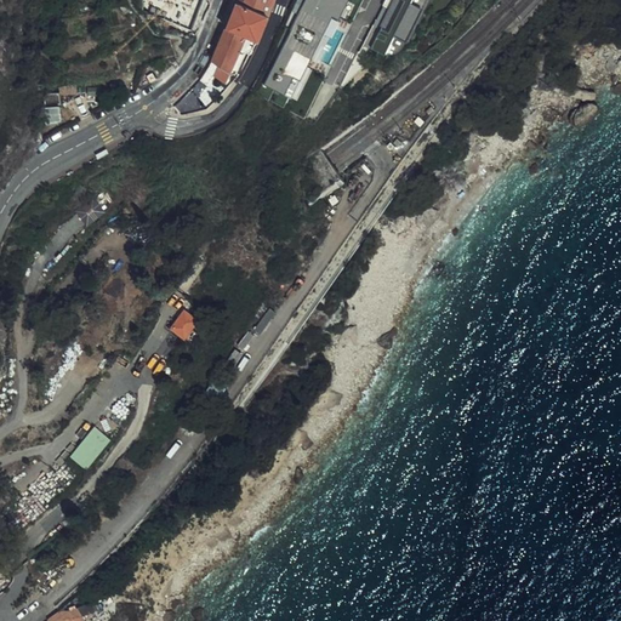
[(142,0),(144,9),(189,27),(199,0),(142,0)]
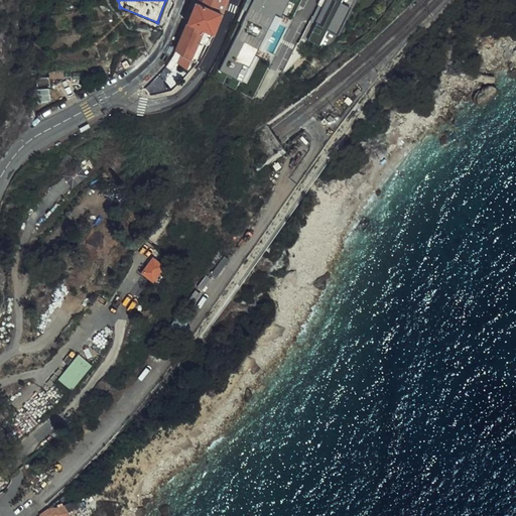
[(196,0),(192,0),(185,21),(210,30),(219,9),(196,0)]
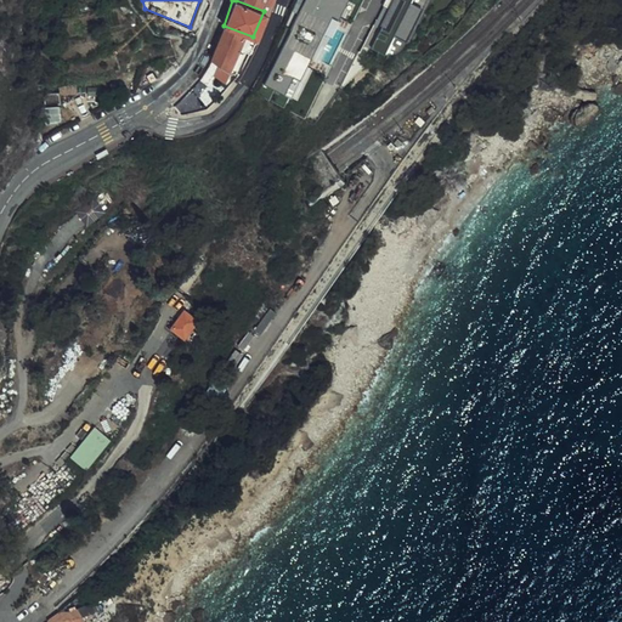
[(236,0),(264,11),(267,0),(236,0)]
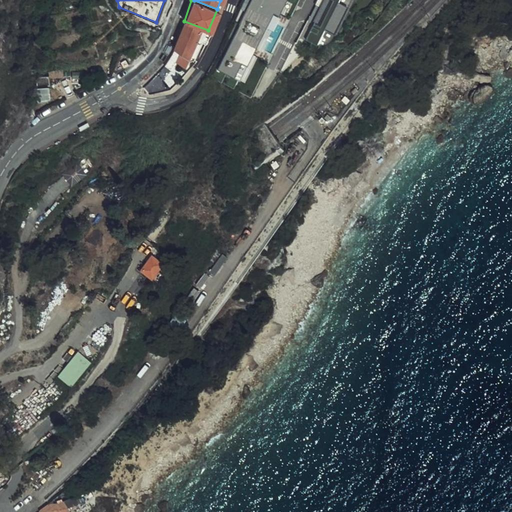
[(252,0),(217,69),(255,88),(299,0),(252,0)]
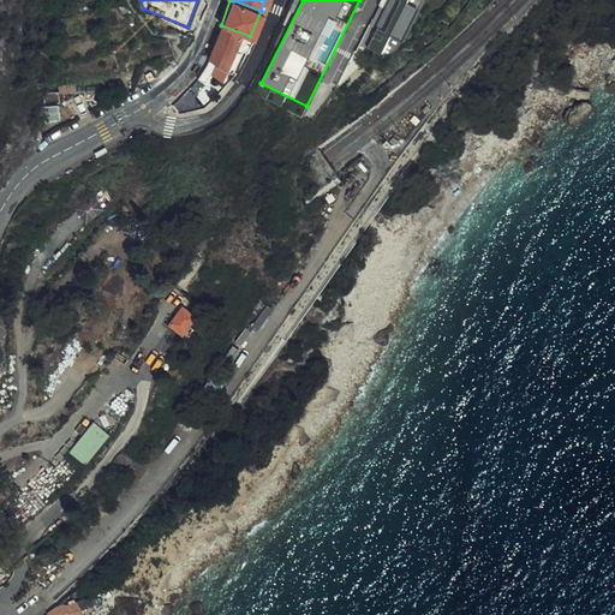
[(382,0),(360,45),(382,55),(390,37),(402,43),(423,0),(382,0)]
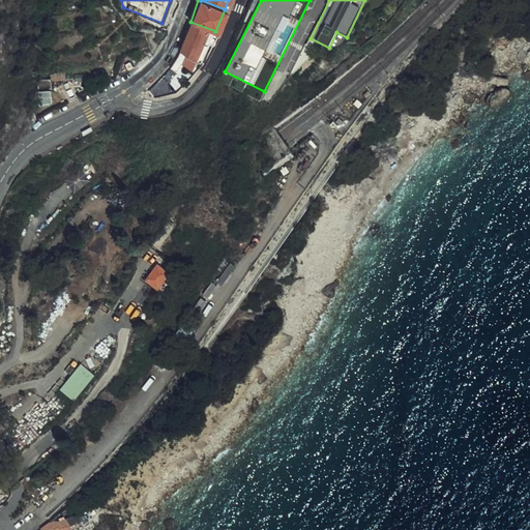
[(177,47),(168,64),(173,68),(179,59),(188,66),(194,57),(202,38),(206,39),(209,41),(215,31),(190,22),(188,22),(177,47)]
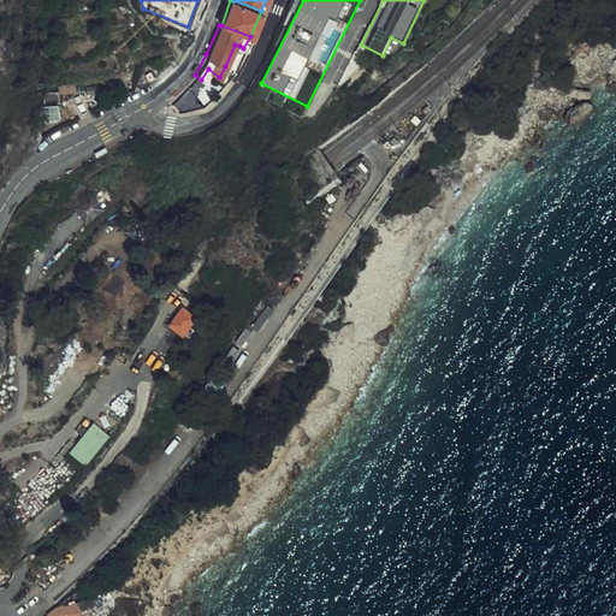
[(235,45),(225,66),(240,46),(235,45)]
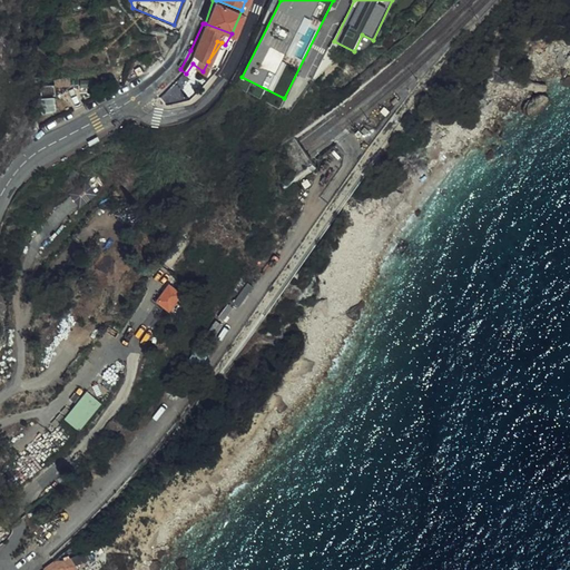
[(60,71),(45,74),(46,82),(61,80),(60,71)]
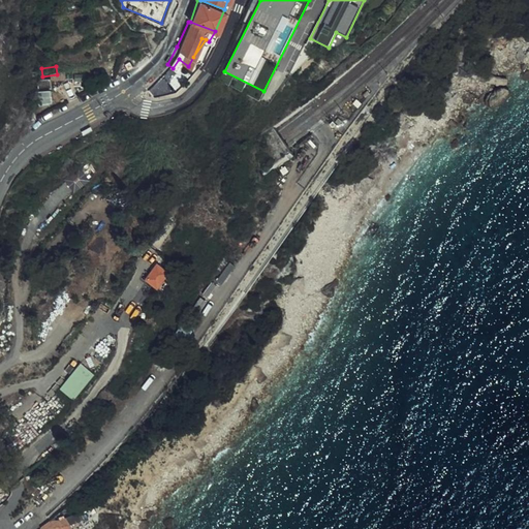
[(41,75),(29,78),(30,87),(43,85),(41,75)]
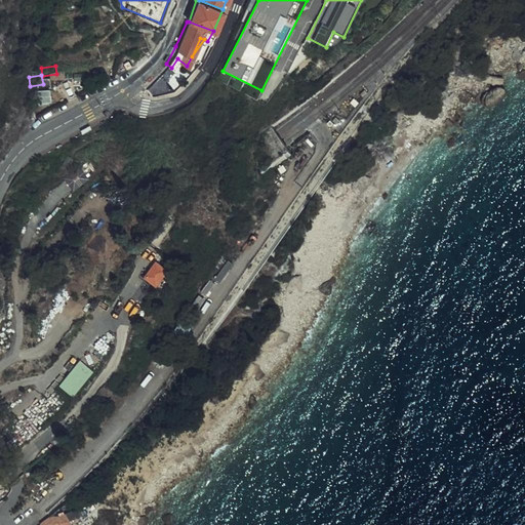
[(151,260),(139,276),(157,287),(162,279),(157,276),(162,269),(151,260)]
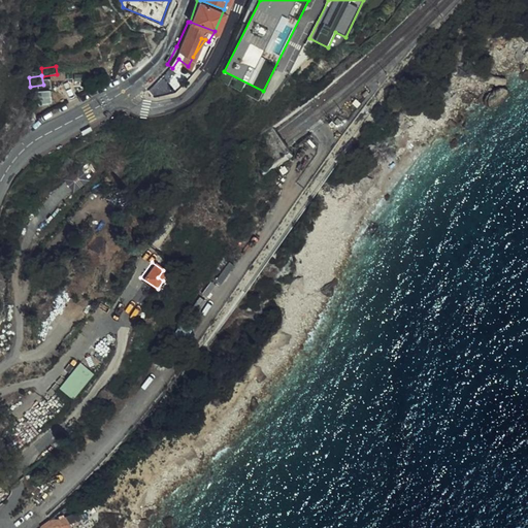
[(60,386),(72,397),(93,373),(81,362),(60,386)]
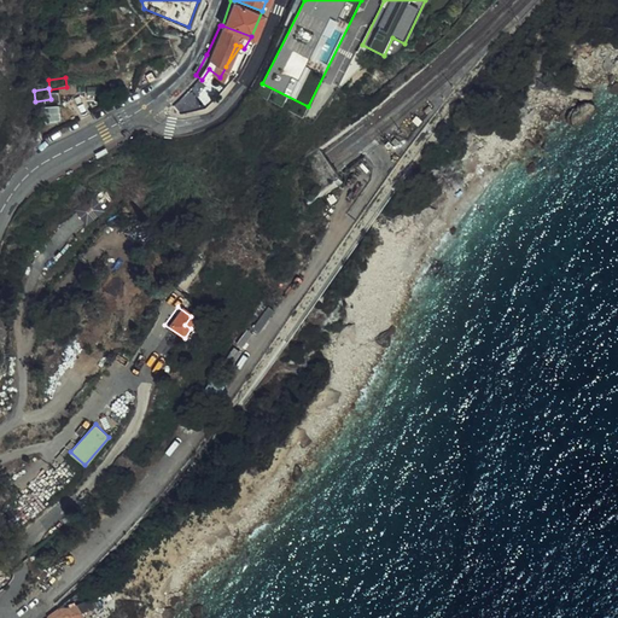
[(87,612),(97,605),(92,596),(81,604),(87,612)]
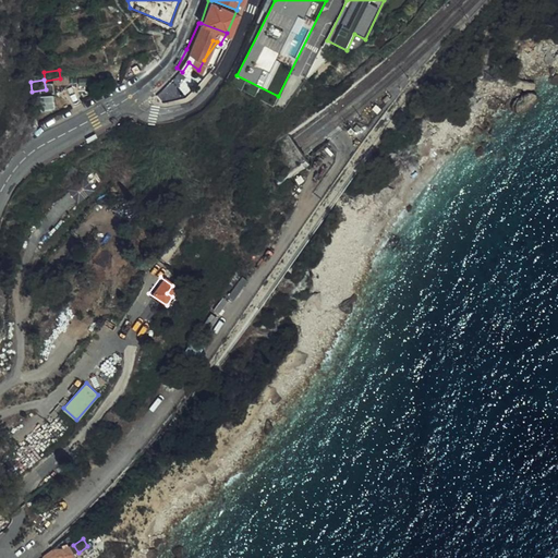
[(76,557),(77,557),(70,545),(55,552),(44,557),(76,557)]
